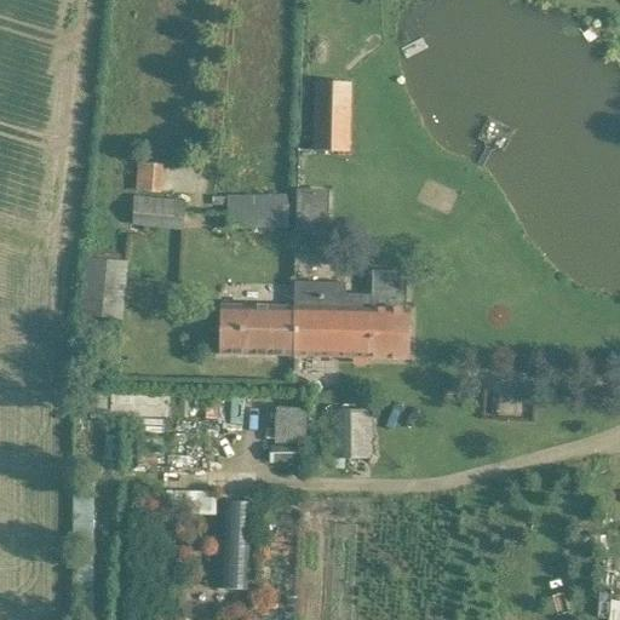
[(308,81),(305,153),(344,154),(346,82),(308,81)]
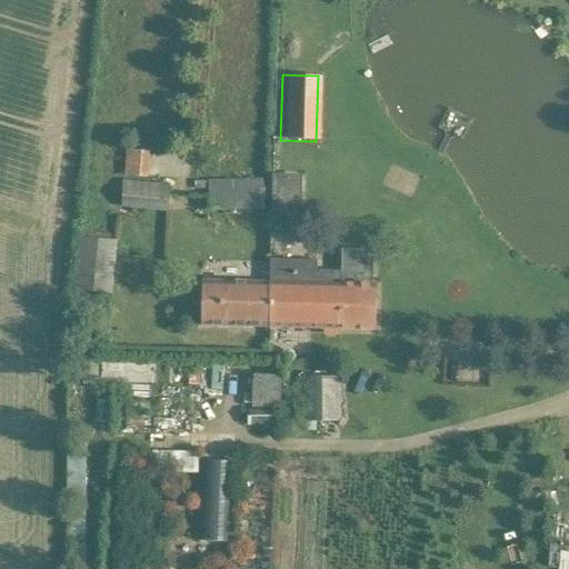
[(121,149),(121,176),(145,177),(146,149),(121,149)]
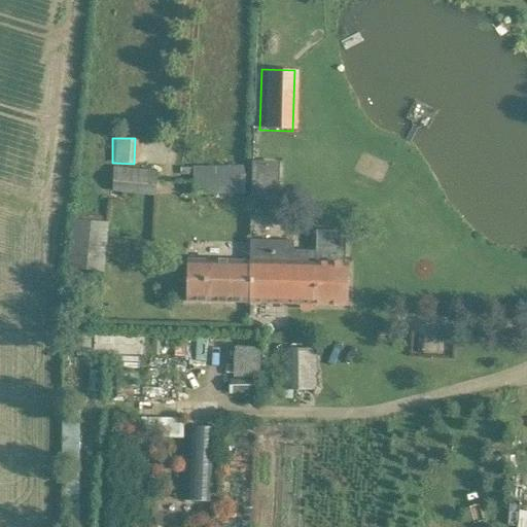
[(253,162),(252,195),(277,195),(278,163),(253,162)]
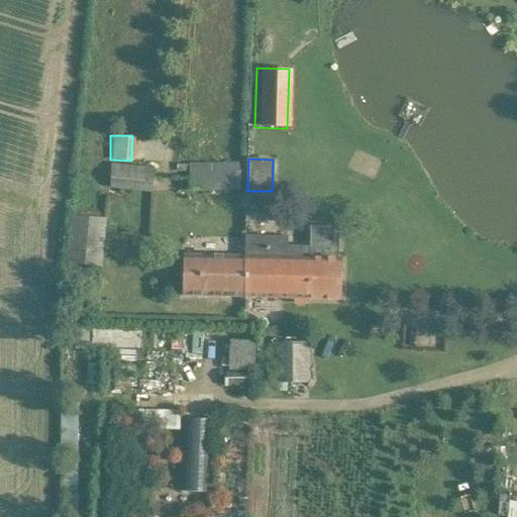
[(108,189),(152,193),(154,168),(110,163),(108,189)]
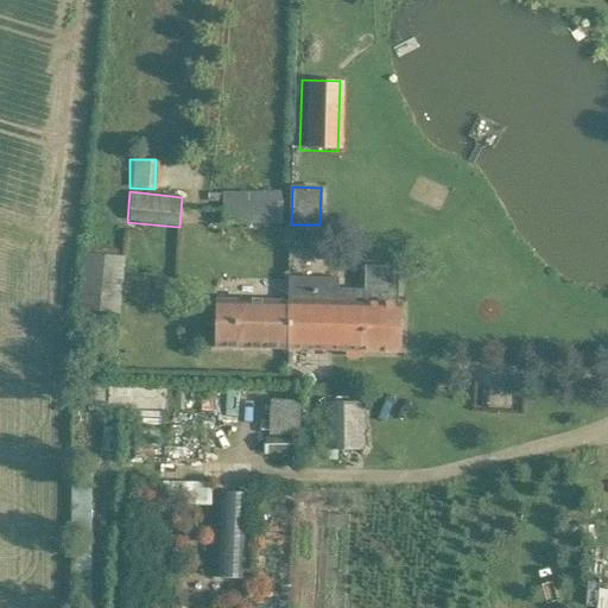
[(222,192),(222,225),(283,225),(283,191),(222,192)]
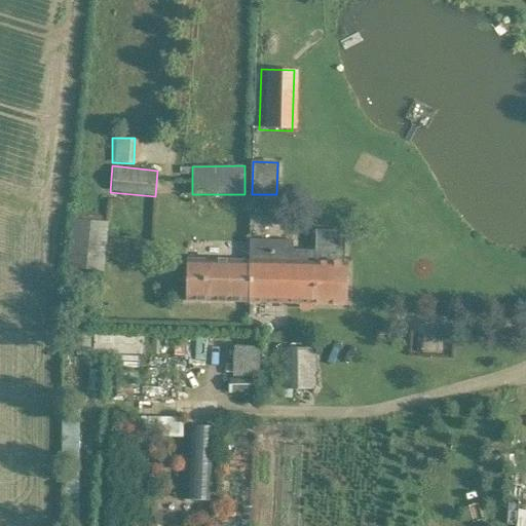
[(69,268),(103,272),(108,222),(73,219),(69,268)]
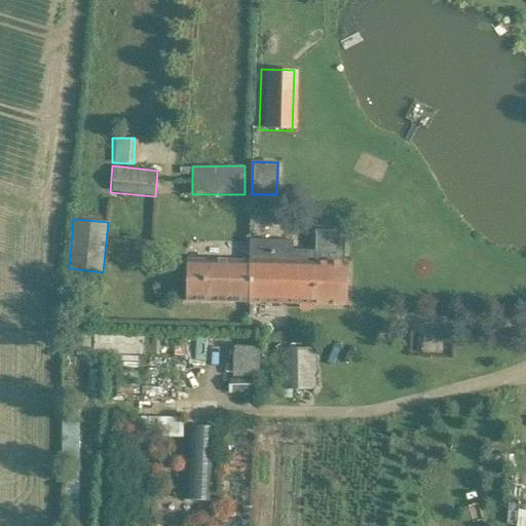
[(333,251),(334,230),(323,230),(322,246),(320,246),(320,250),(333,251)]
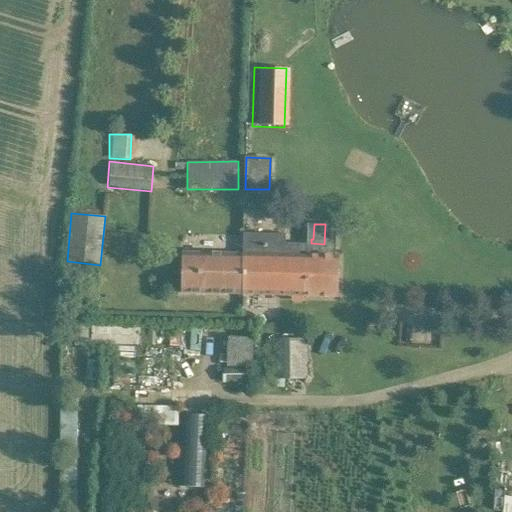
[(242,254),(241,294),(317,296),(337,297),(338,256),(335,256),(335,245),(286,244),(286,234),(243,233),(242,254)]
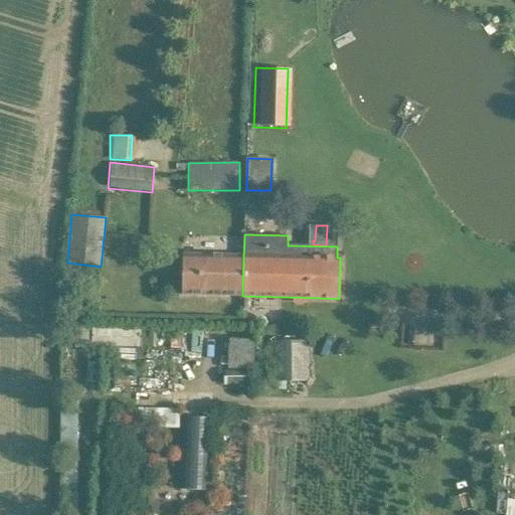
[(182,295),(242,296),(243,255),(183,254),(182,295)]
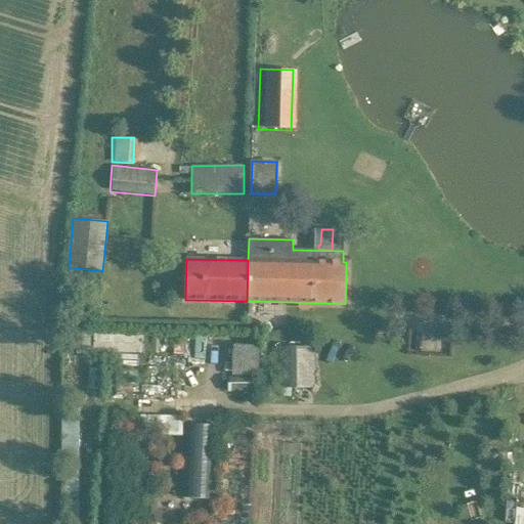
[(313,388),(312,346),(278,347),(279,389),(313,388)]
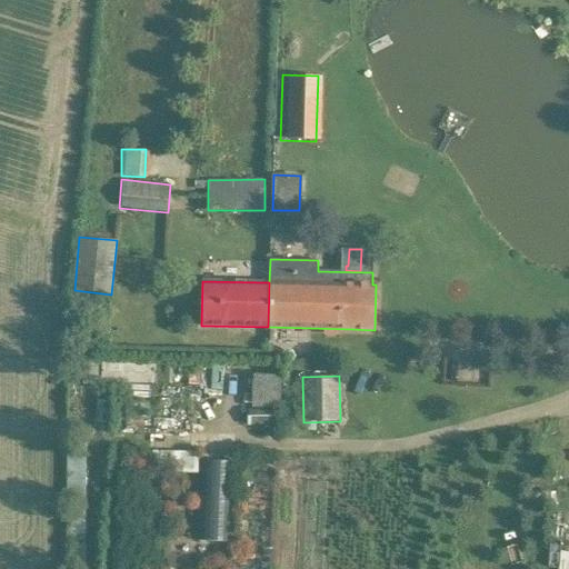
[(278,408),(247,408),(247,423),(278,423),(278,408)]
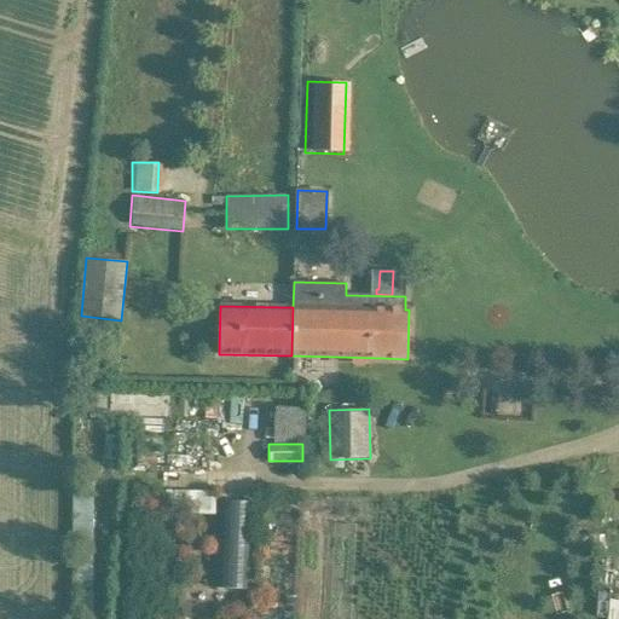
[(162,514),(212,515),(213,491),(163,489),(162,514)]
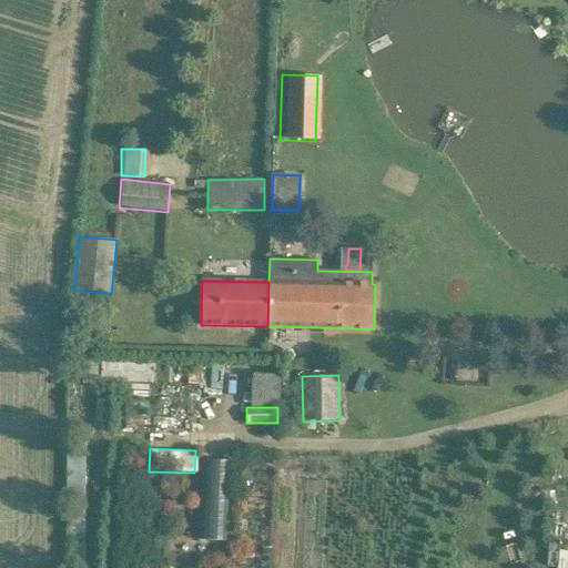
[(224,540),(225,459),(200,459),(199,540),(224,540)]
